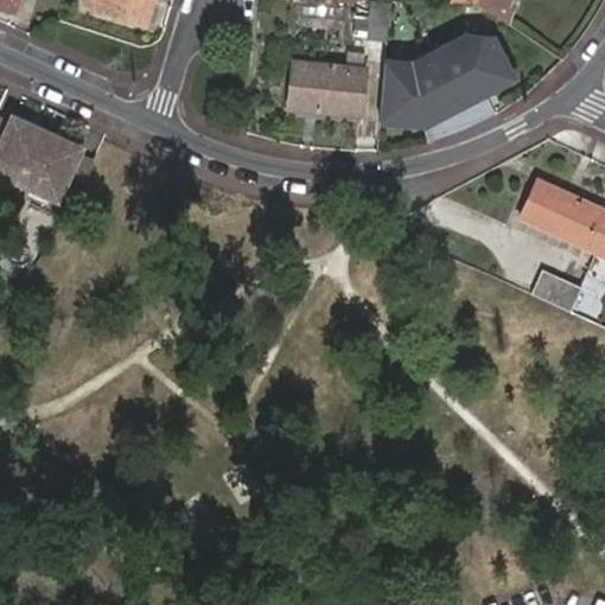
[(81,0),(81,2),(142,21),(147,0),(81,0)]
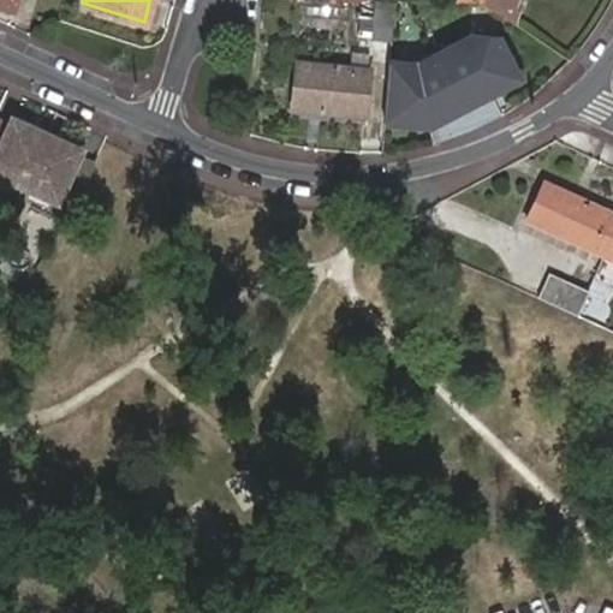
[(391,33),(393,0),(374,0),(373,31),(391,33)]
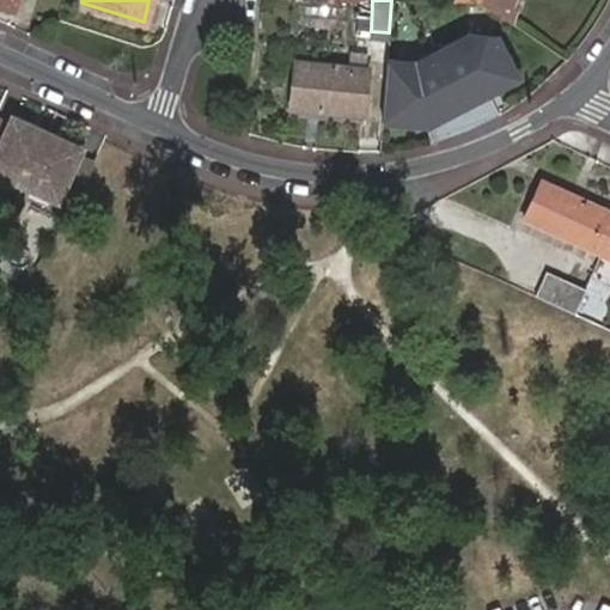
[(413,61),(386,59),(383,119),(426,122),(427,113),(482,83),(487,91),(516,75),(494,36),(468,34),(413,61)]
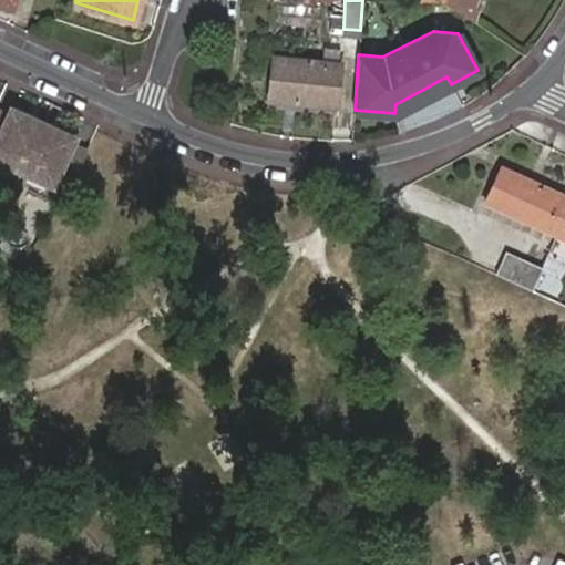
[(273,55),(269,98),(337,105),(340,61),(273,55)]
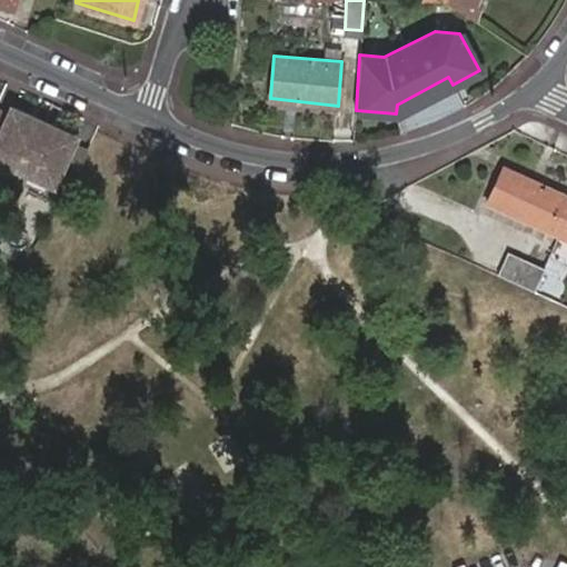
[(423,123),(441,113),(434,98),(414,108),(423,123)]
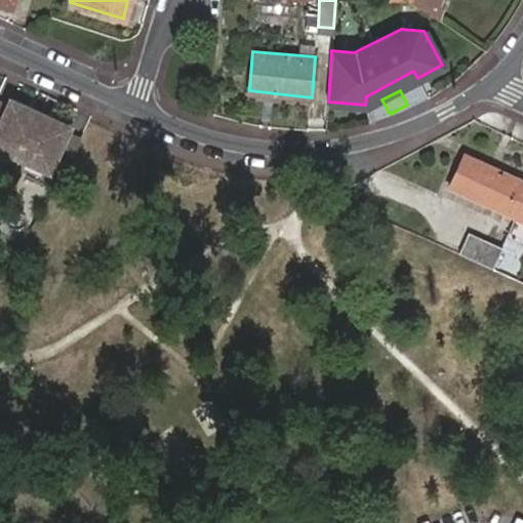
[(0,151),(15,158),(37,109),(6,94),(3,103),(0,101),(0,151)]
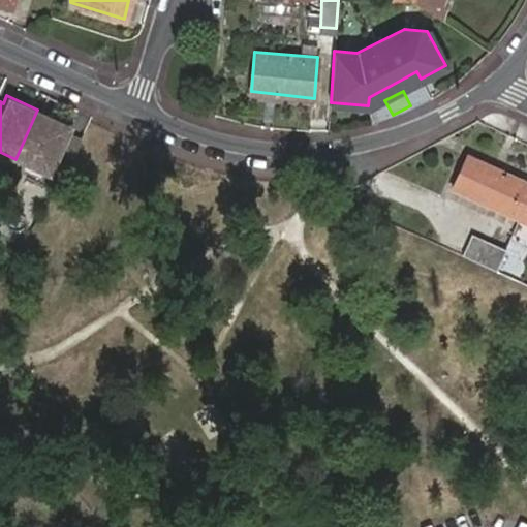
[(72,158),(80,140),(81,136),(69,131),(72,125),(37,110),(16,159),(50,175),(53,167),(65,173),(69,164),(72,158)]
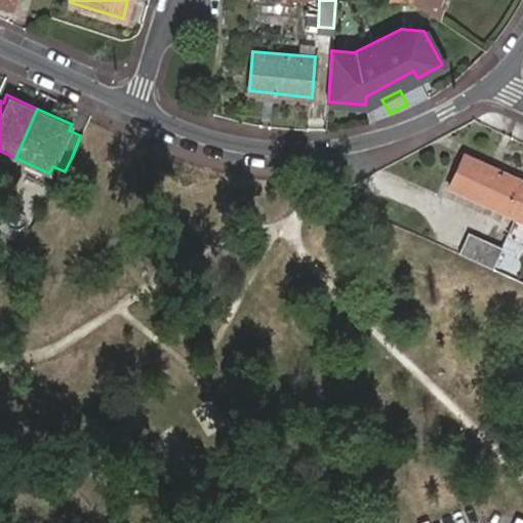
[(516,216),(522,200),(522,180),(465,154),(449,186),(516,216)]
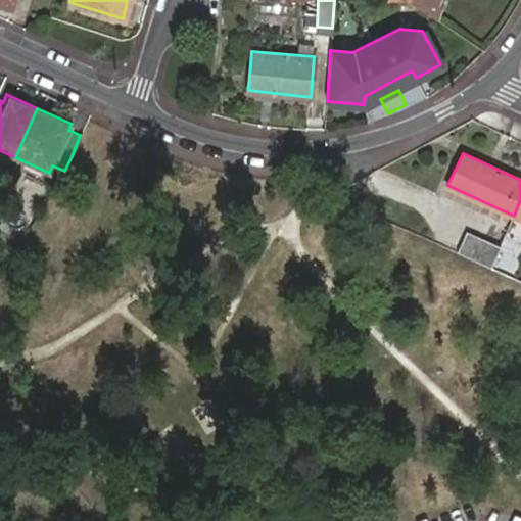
[(520,244),(520,227),(512,225),(507,240),(520,244)]
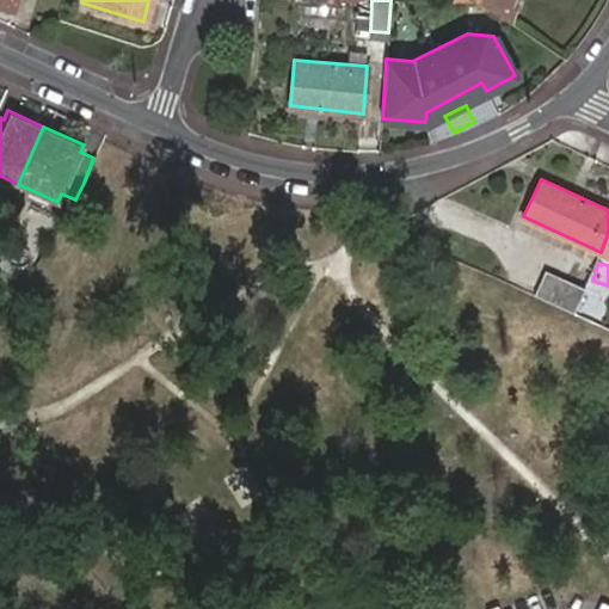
[(546,270),(534,294),(573,312),(585,287),(546,270)]
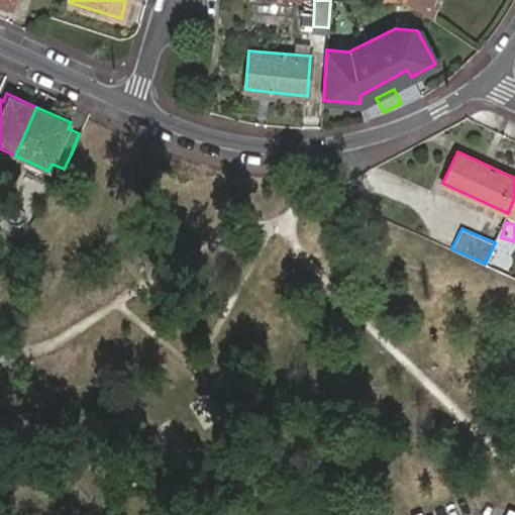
All buildings are outlined.
